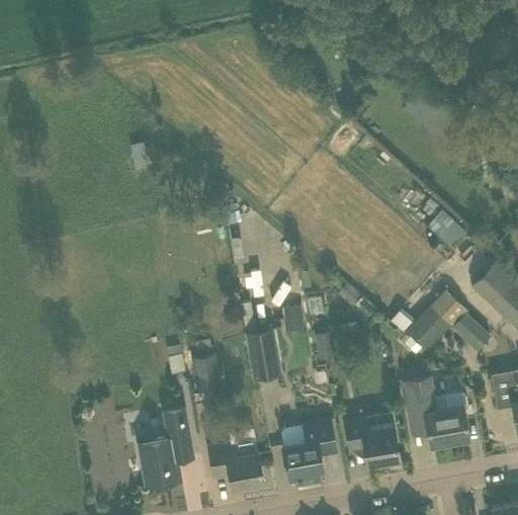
[(143,143),(130,145),(134,168),(148,165),(143,143)]
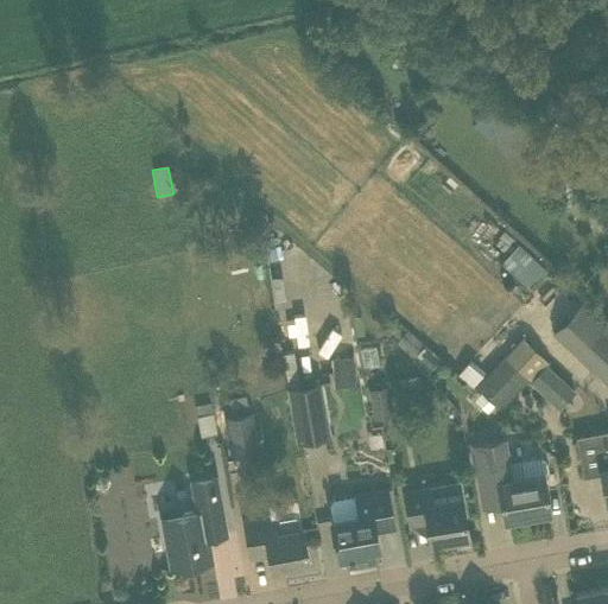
[(524,287),(542,268),(518,245),(499,265),(524,287)]
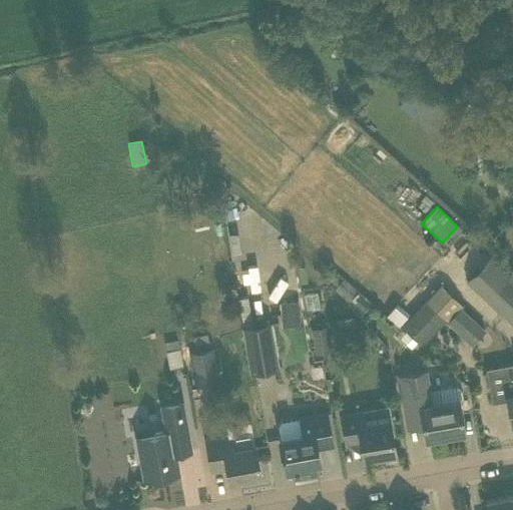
[(512,271),(494,253),(466,283),(512,326),(512,271)]
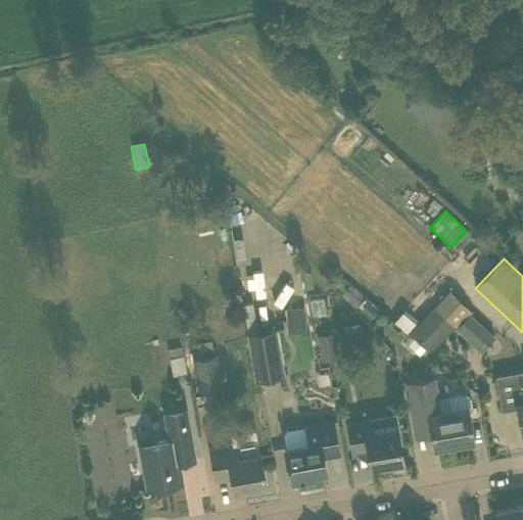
[(448,292),(409,335),(429,355),(455,327),(457,330),(456,330),(481,355),(495,339),(470,316),(472,314),(448,292)]
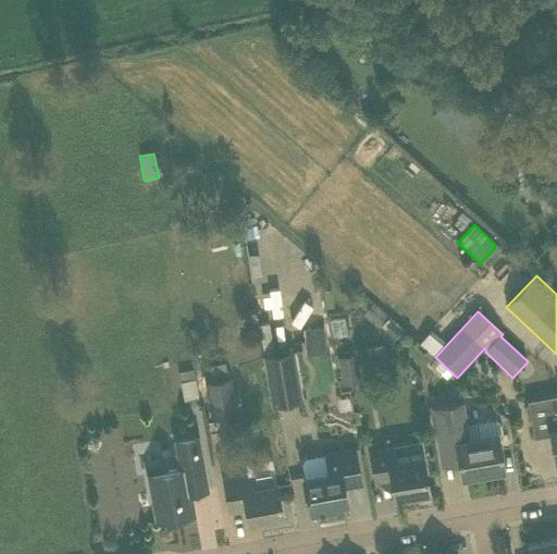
[(388,319),(378,330),(376,331),(392,345),(404,332),(390,318),(388,319)]
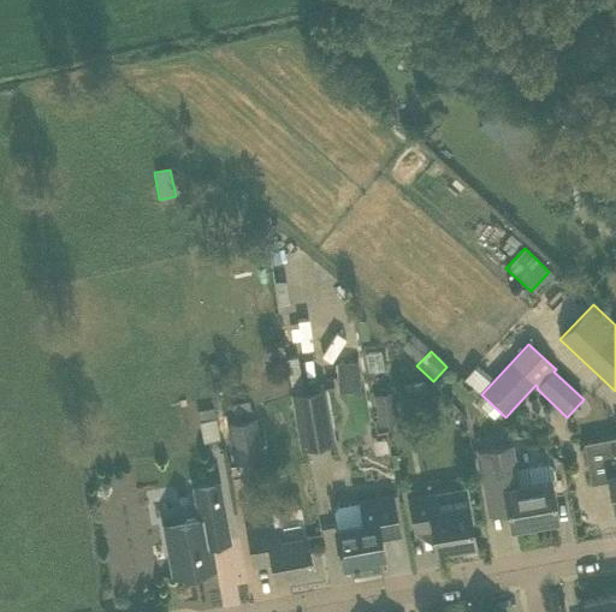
[(361,390),(359,363),(337,364),(338,391),(361,390)]
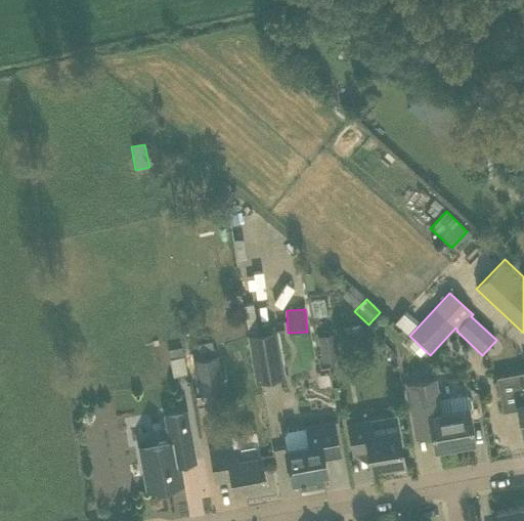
[(277,332),(272,333),(249,337),(256,383),(285,378),(277,332)]
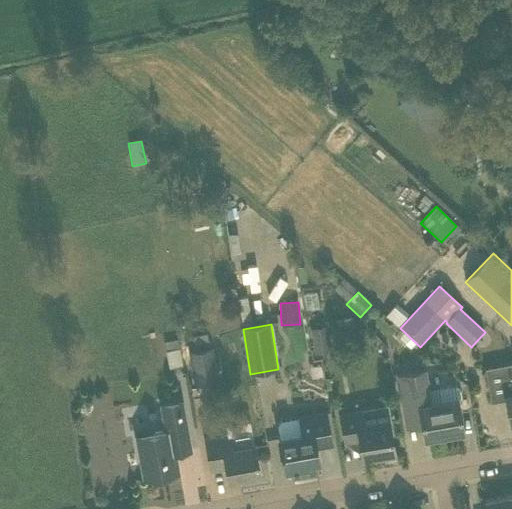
[(315,356),(331,354),(327,327),(311,330),(315,356)]
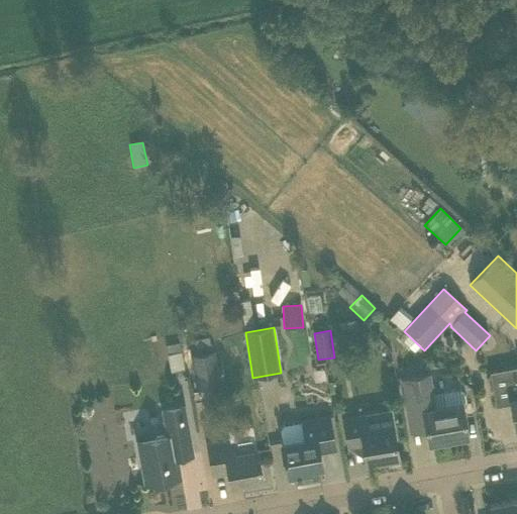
[(221,387),(215,361),(213,344),(193,348),(194,356),(190,357),(197,392),(221,387)]
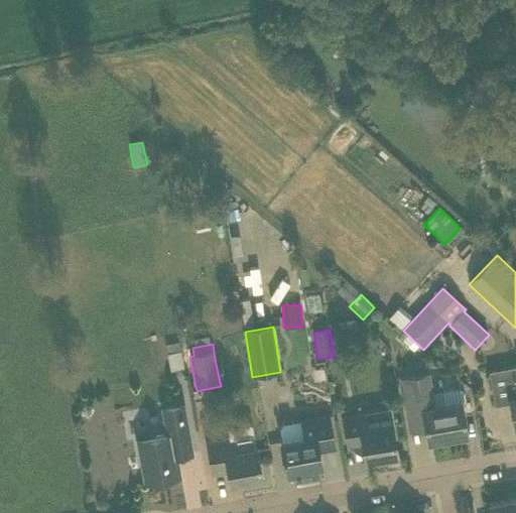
[(515,381),(513,369),(490,374),(497,408),(511,405),(515,427),(515,426),(515,381)]
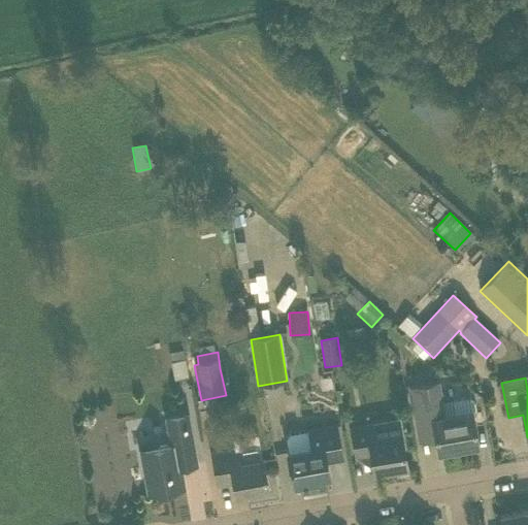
[(479,447),(472,412),(444,417),(437,383),(409,388),(418,436),(434,433),(438,454),(441,453),(442,457),(452,455),(452,451),(479,447)]
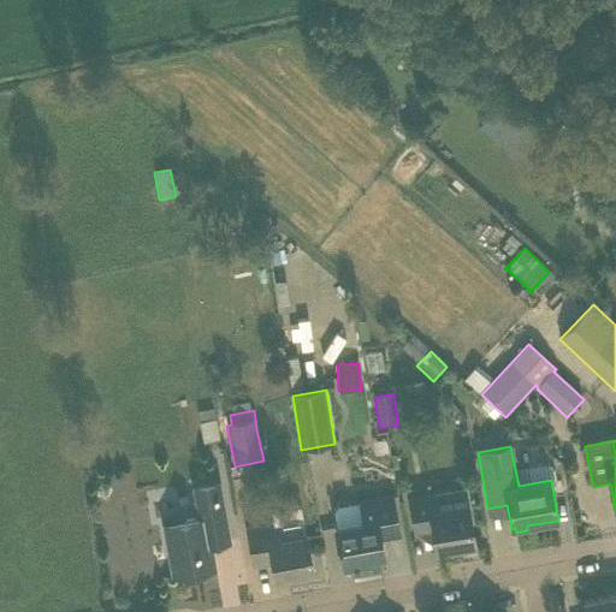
[(215,570),(212,548),(209,534),(227,530),(219,483),(194,488),(200,520),(164,527),(173,578),(215,570)]
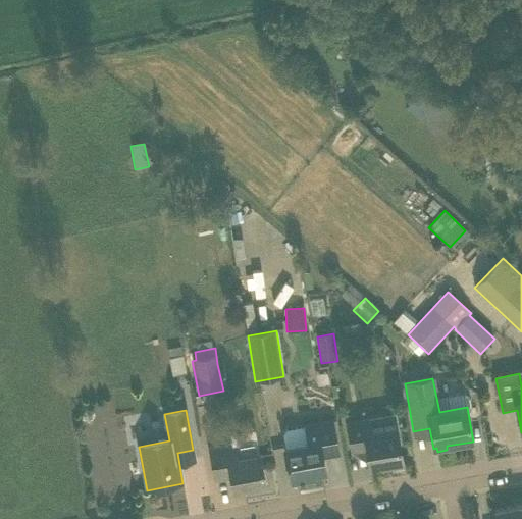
[(370,468),(403,462),(397,426),(372,430),(370,418),(347,422),(352,453),(367,450),(370,468)]
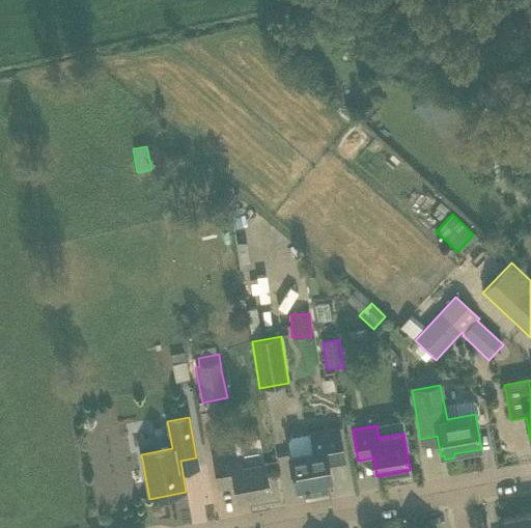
[(331,480),(327,460),(344,456),(339,431),(290,439),(287,445),(291,474),(294,473),(297,491),(319,487),(319,482),(331,480)]
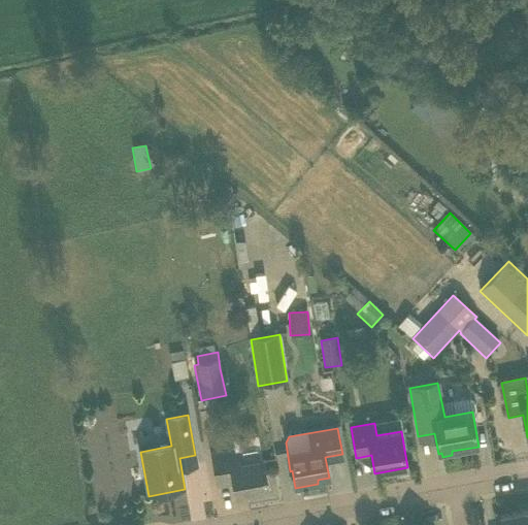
[(240,462),(237,448),(211,453),(218,487),(233,484),(236,498),(269,492),(263,458),(240,462)]
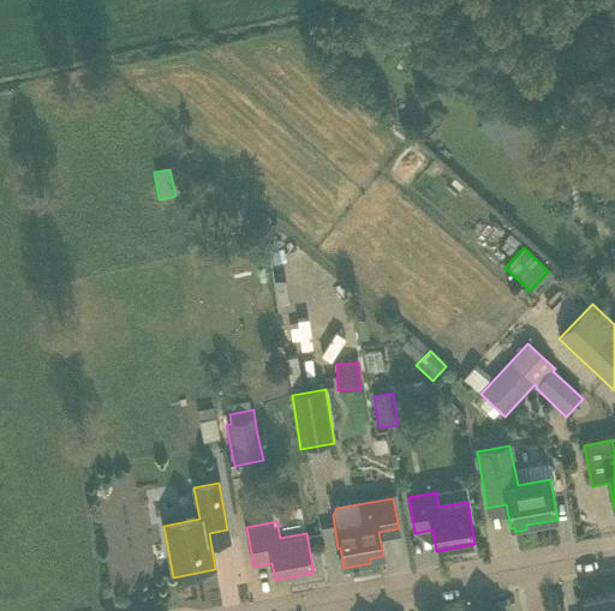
[(614,610),(614,595),(595,599),(596,610),(614,610)]
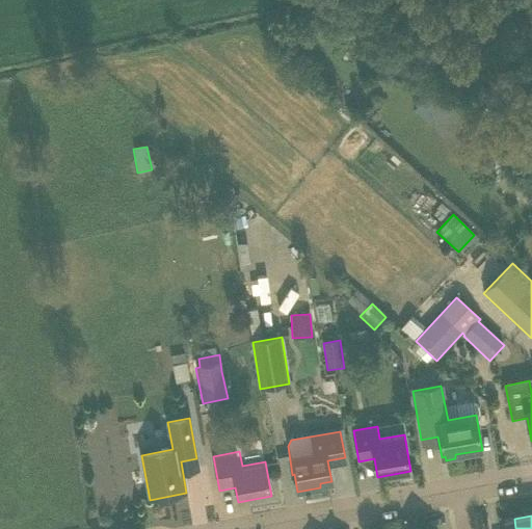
[(515,528),(514,519),(504,521),(505,528),(515,528)]
